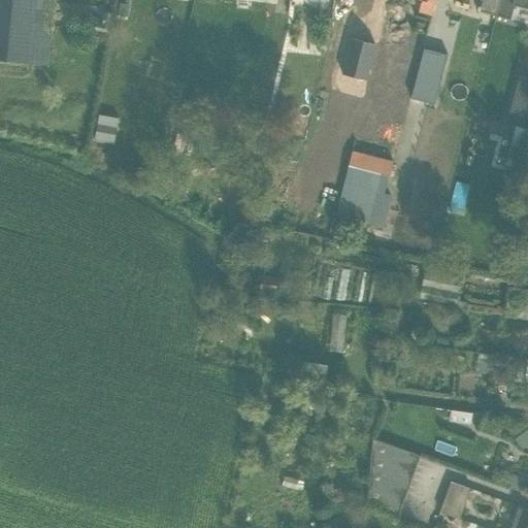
[(0,0),(0,61),(50,66),(55,0),(0,0)]
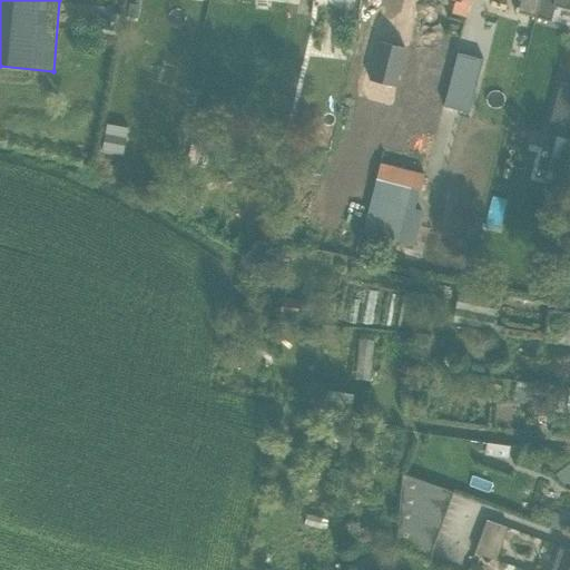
[(333,0),(320,0),(318,19),(332,20),(333,0)]
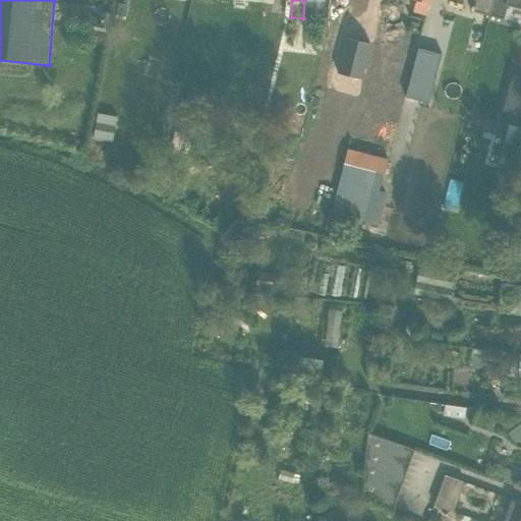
[(429,0),(415,0),(416,0),(413,11),(424,14),(427,3),(428,3),(429,0)]
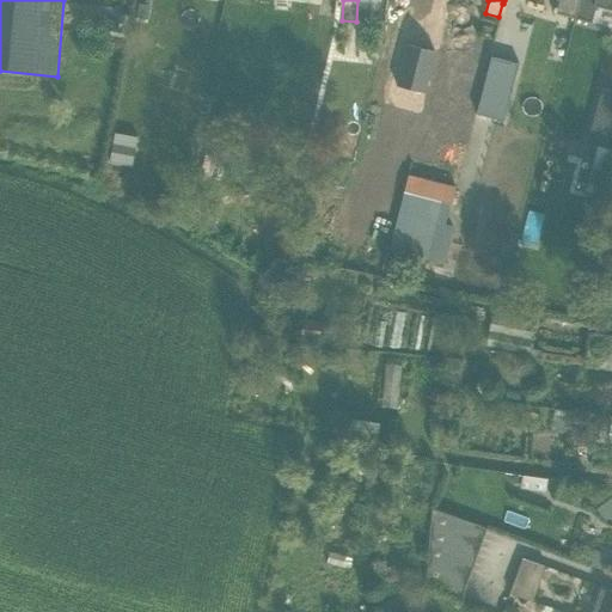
[(558,0),(555,13),(574,18),(577,0),(558,0)]
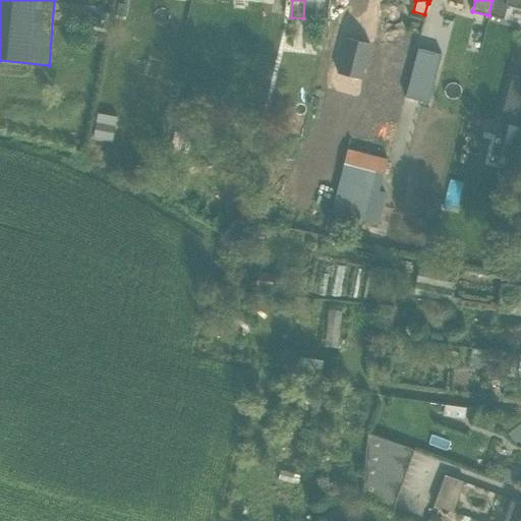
[(507,5),(520,8),(520,0),(491,0),(488,15),(504,19),(507,5)]
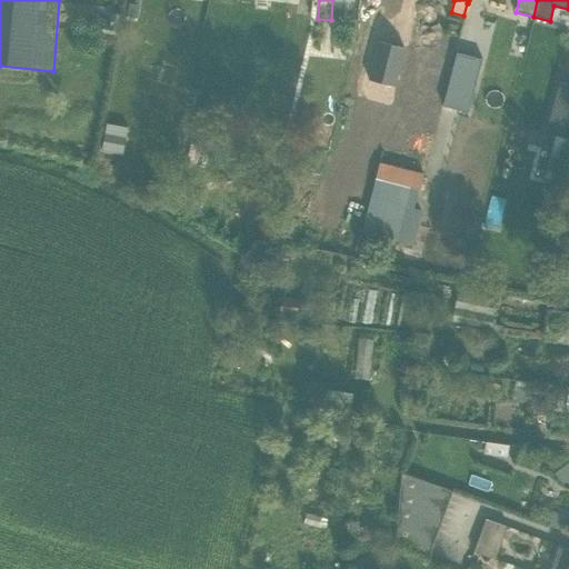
[(535,157),(563,163),(567,151),(537,145),(535,157)]
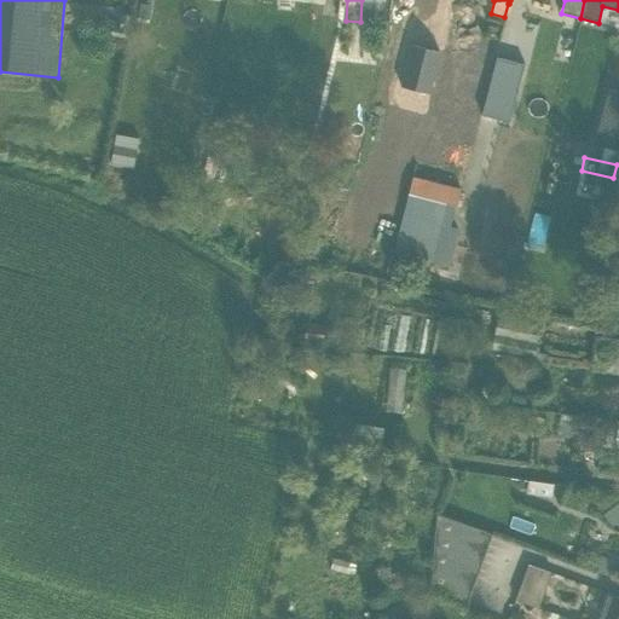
[(408,192),(446,203),(455,207),(461,189),(412,177),(408,192)]
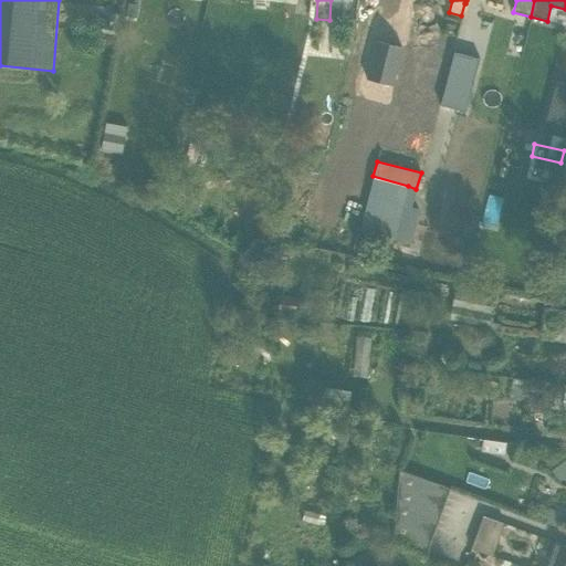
[(395,239),(408,186),(373,176),(359,230),(395,239)]
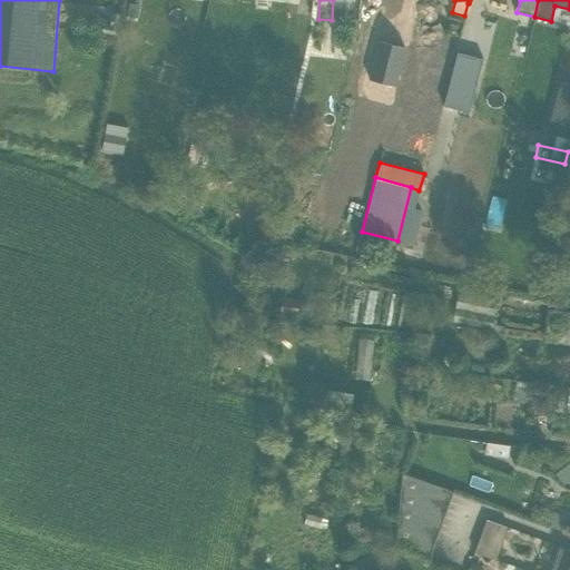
[(369,315),(369,293),(337,292),(336,323),(353,324),(353,315),(369,315)]
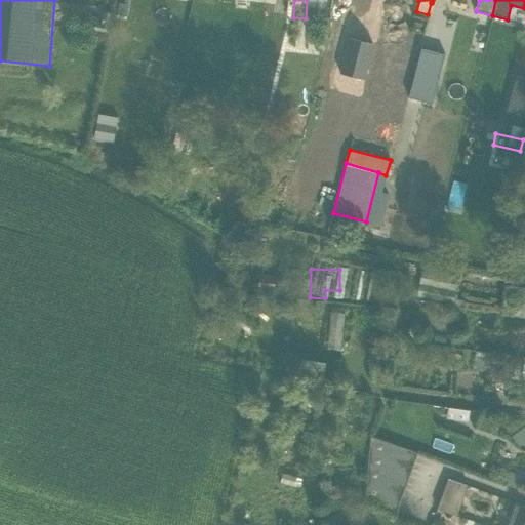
[(257,290),(274,291),(275,276),(258,275),(257,290)]
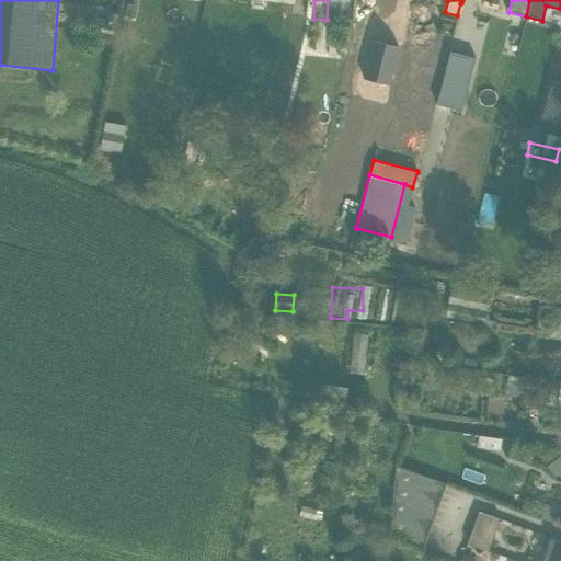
[(369,328),(344,369),(361,380),(386,339),(369,328)]
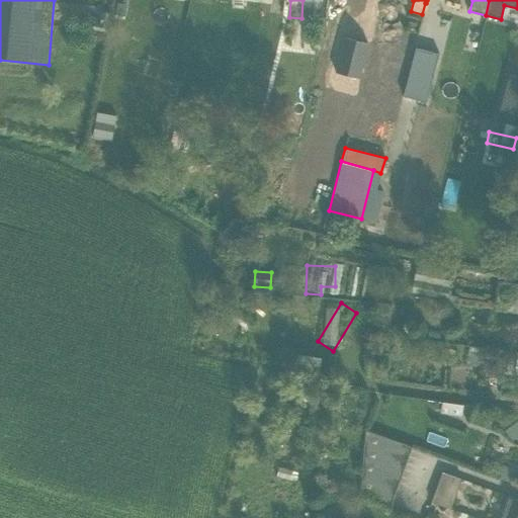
[(392,305),(375,303),(373,324),(390,325),(392,305)]
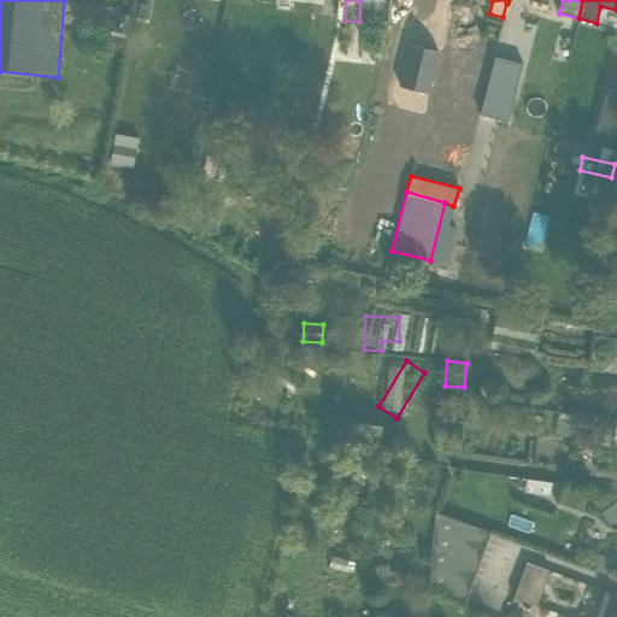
[(554,435),(571,436),(573,413),(557,412),(554,435)]
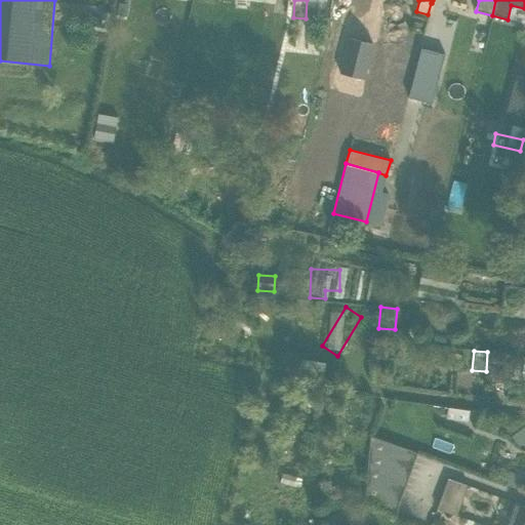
[(524,376),(524,356),(516,354),(513,373),(521,375),(521,376),(524,376)]
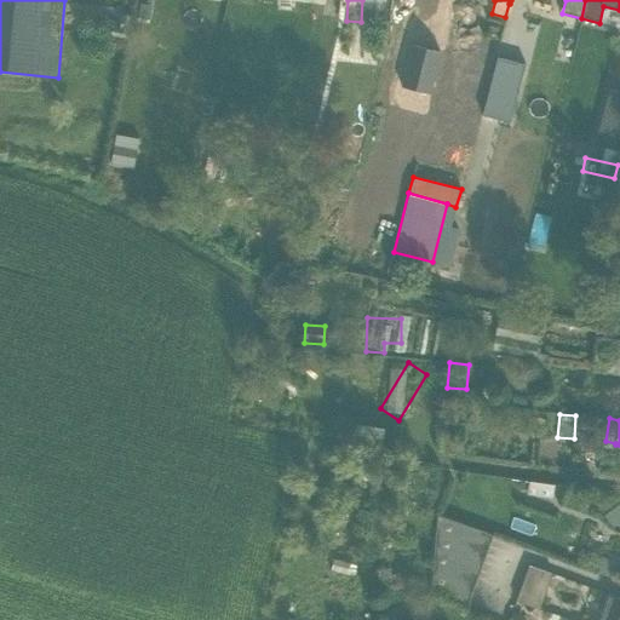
[(526,494),(552,498),(554,484),(528,481),(526,494)]
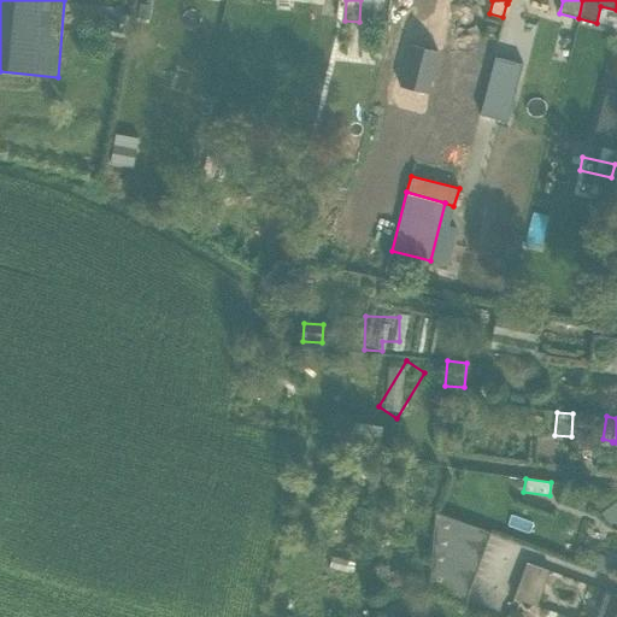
[(616,499),(600,513),(610,527),(616,521),(616,499)]
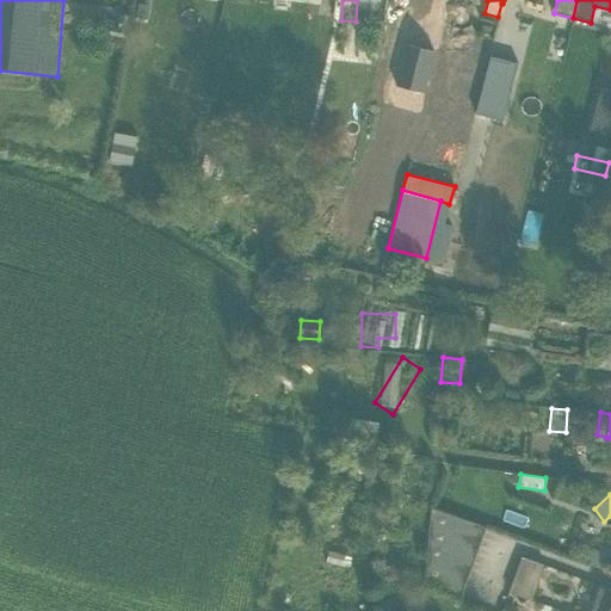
[(460,599),(486,528),(430,507),(425,584),(460,599)]
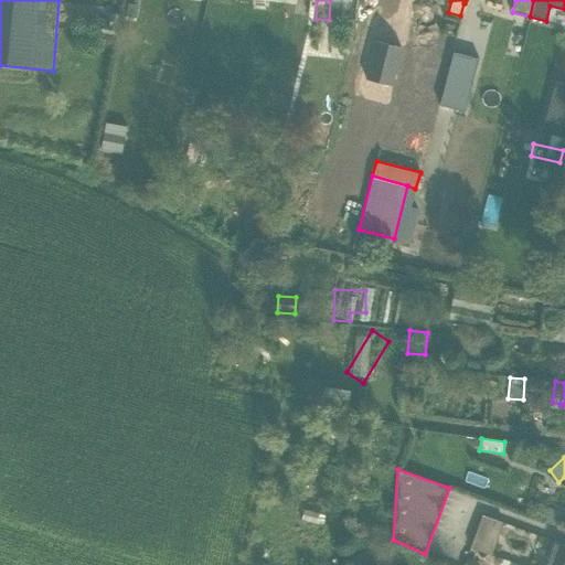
[(543,522),(556,526),(562,511),(548,507),(543,522)]
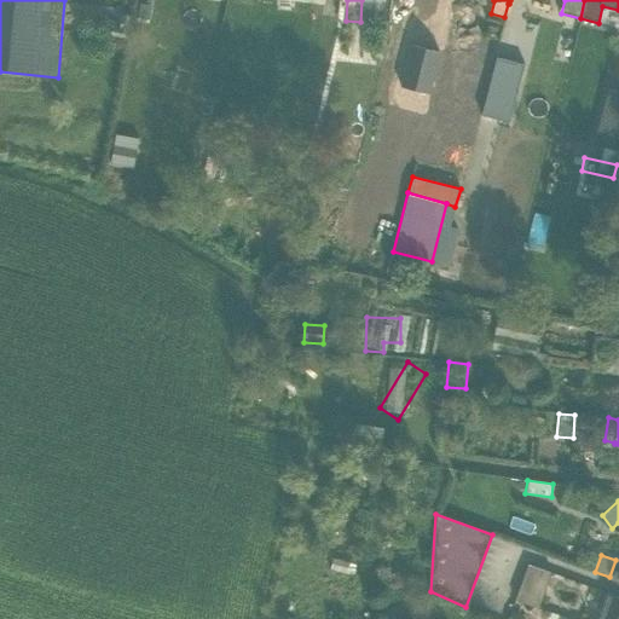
[(515,600),(538,608),(550,572),(528,563),(515,600)]
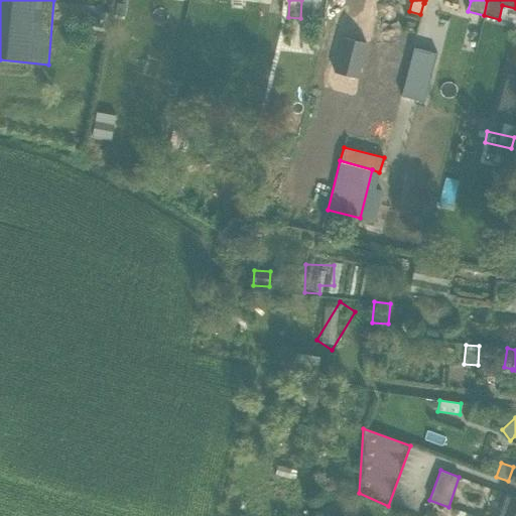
[(515,515),(515,497),(507,494),(498,515),(515,515)]
